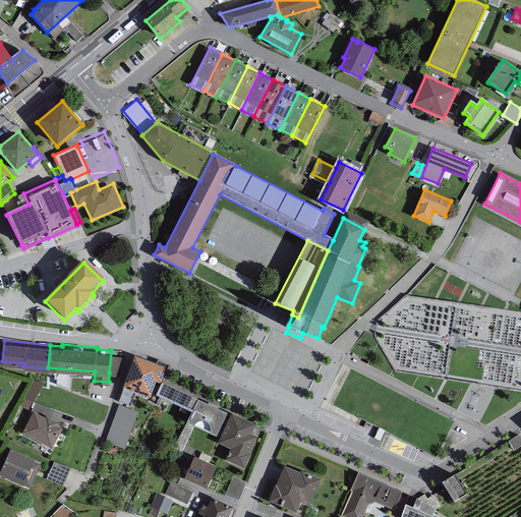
[(166,363),(134,351),(122,382),(123,383),(148,391),(151,392),(156,377),(161,379),(166,363)]
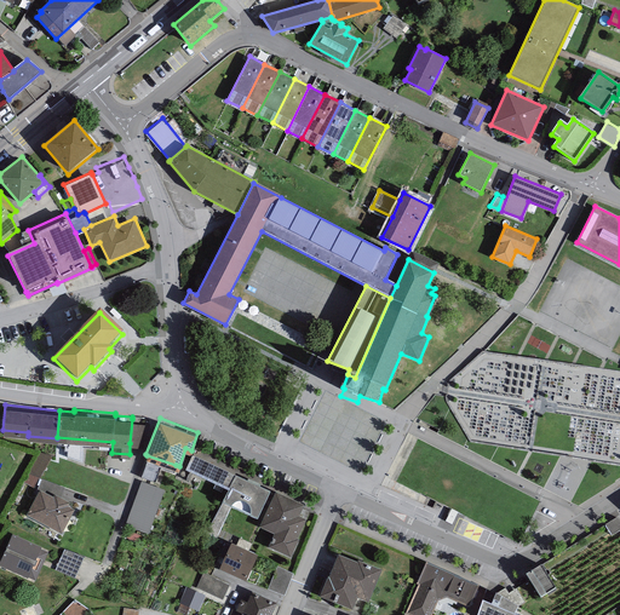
[(145,420),(132,419),(130,443),(143,444),(145,420)]
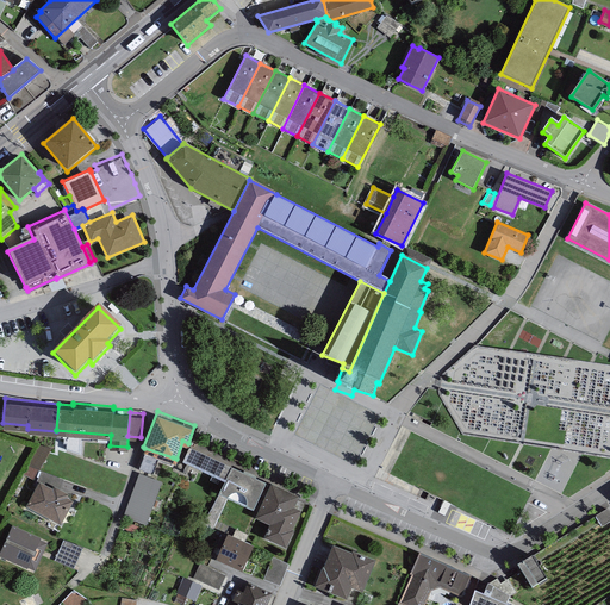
[(51,443),(38,440),(26,461),(39,465),(51,443)]
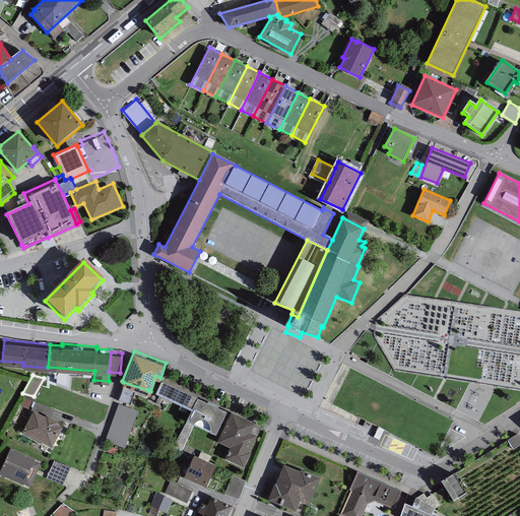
[(197,393),(161,377),(155,389),(192,405),(197,393)]
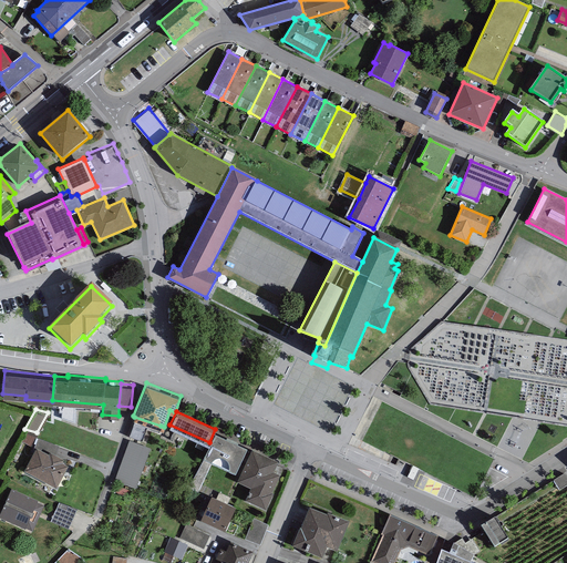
[(160,428),(161,426),(134,417),(129,432),(142,437),(146,423),(160,428)]
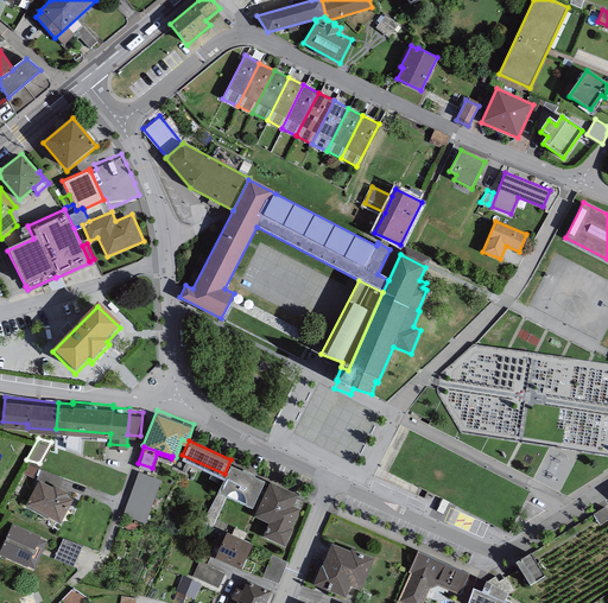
[(265,476),(230,459),(225,474),(217,487),(252,503),(265,476)]
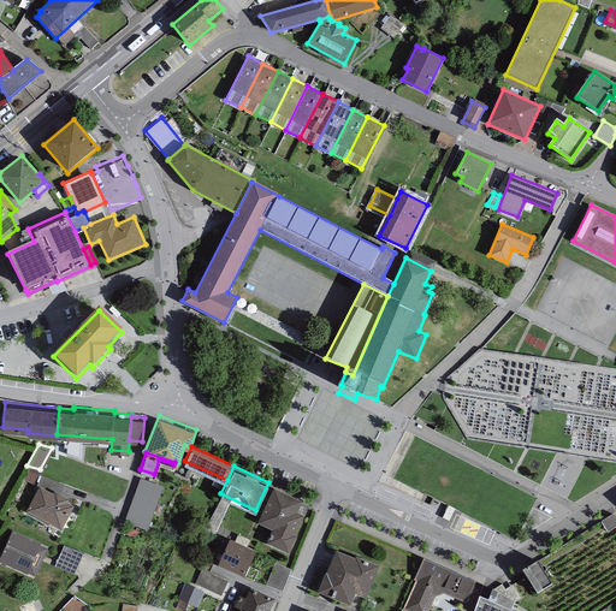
[(163,481),(140,473),(124,517),(147,526),(163,481)]
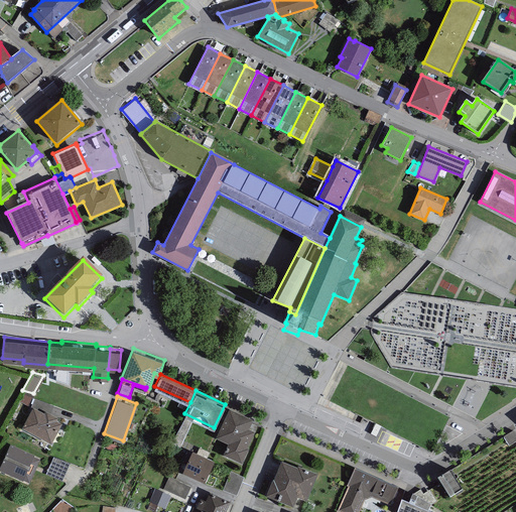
[(44,409),(33,403),(22,424),(51,439),(61,419),(56,417),(57,413),(45,407),(44,409)]
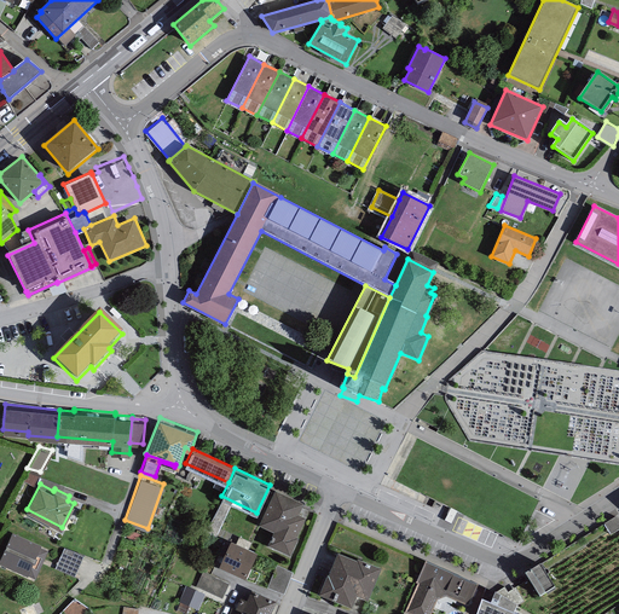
[(304,498),(275,486),(259,521),(273,527),(267,540),(290,551),(299,533),(296,533),(308,507),(301,503),(304,498)]
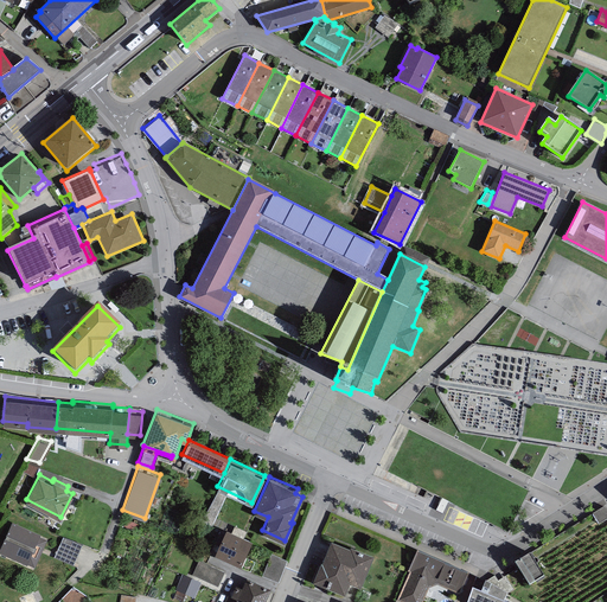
[(593,508),(599,518),(606,512),(606,504),(604,501),(593,508)]
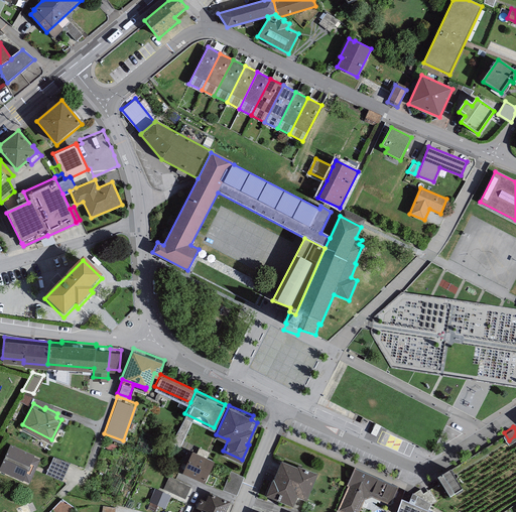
[(34,451),(10,440),(0,462),(0,467),(29,480),(39,456),(33,453),(34,451)]
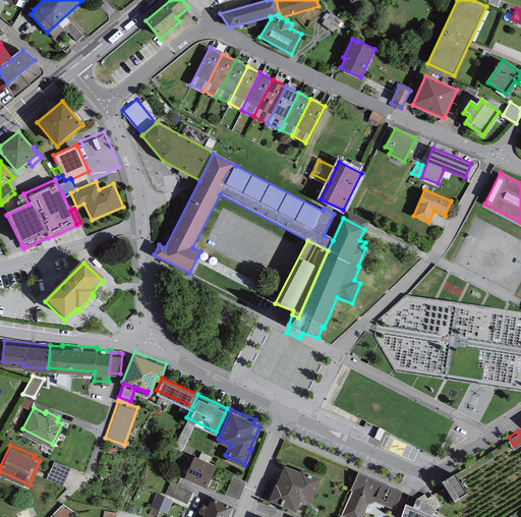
[(217,461),(194,451),(187,465),(183,464),(180,471),(206,483),(217,461)]
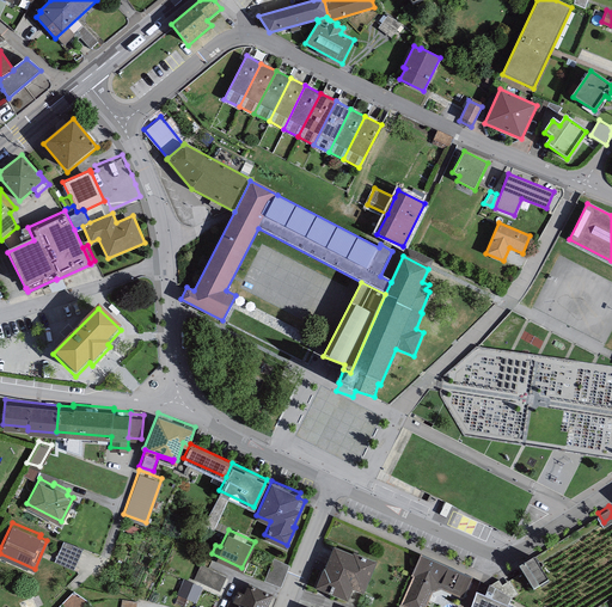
[(84,544),(63,538),(55,558),(74,565),(84,544)]
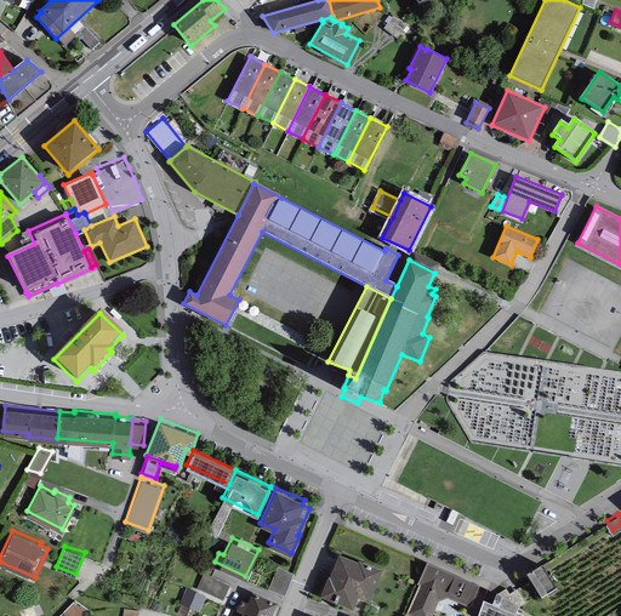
[(358,557),(339,549),(330,572),(328,571),(320,592),(353,605),(358,593),(369,597),(382,565),(358,555),(358,557)]
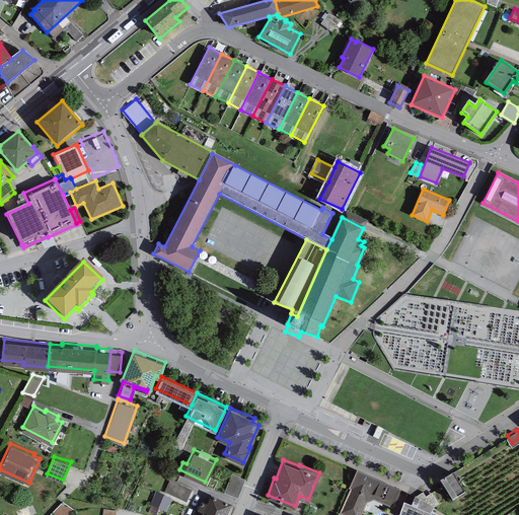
[(400,486),(357,466),(349,485),(351,486),(340,510),(354,514),(358,514),(366,498),(373,496),(393,503),(400,486)]
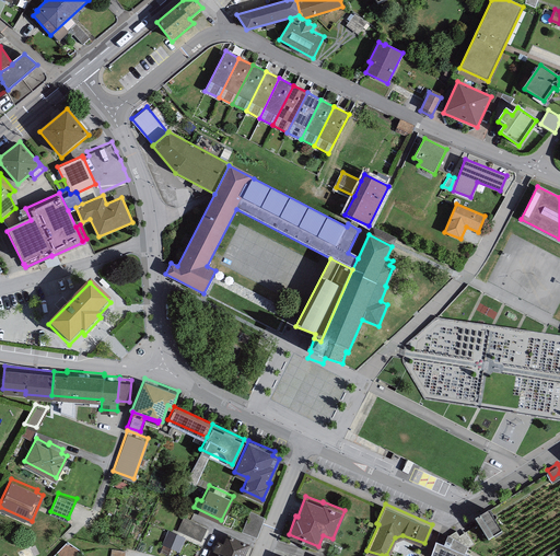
[(488,533),(501,525),(489,504),(475,512),(488,533)]
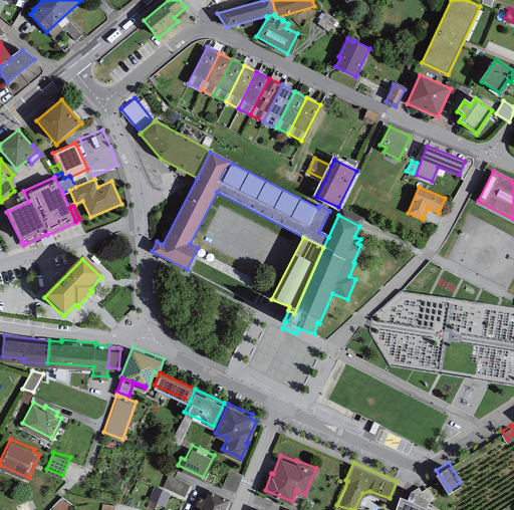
[(243,472),(229,466),(222,484),(235,490),(243,472)]
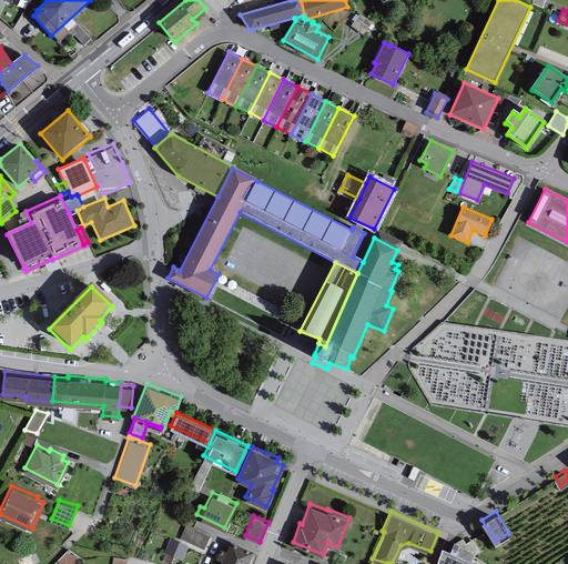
[(210,532),(185,521),(180,534),(204,545),(210,532)]
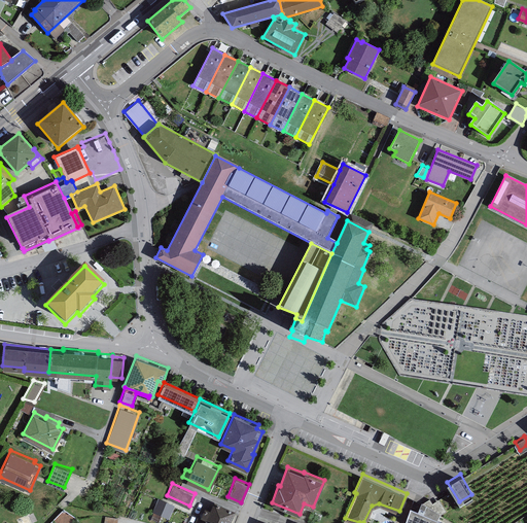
[(171,501),(160,496),(154,508),(167,513),(171,501)]
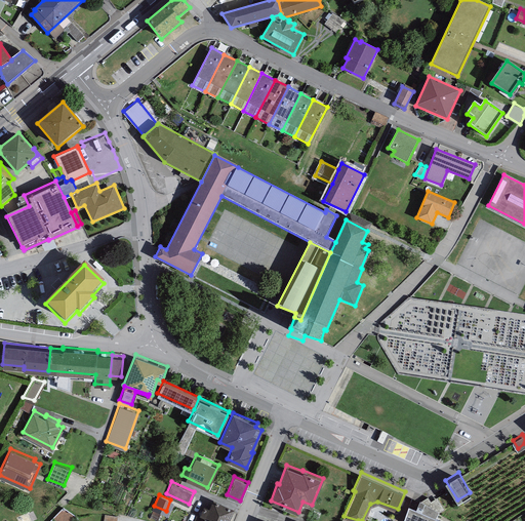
[(204,504),(200,513),(204,515),(218,520),(228,520),(235,506),(213,496),(209,506),(204,504)]
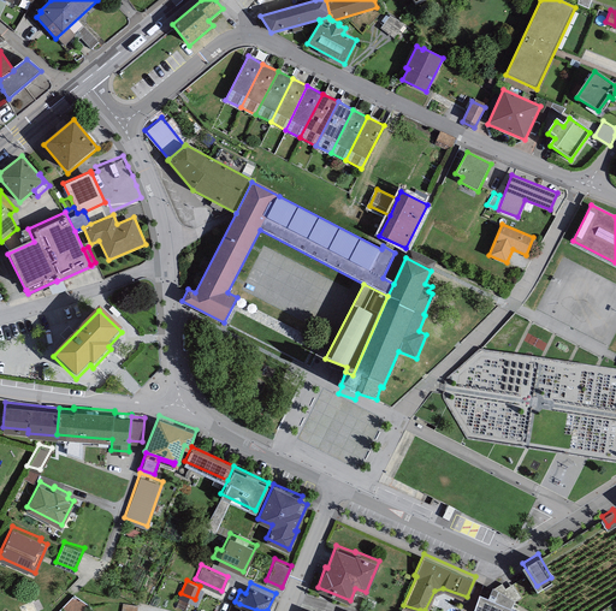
[(492,582),(489,593),(511,603),(515,595),(492,582)]
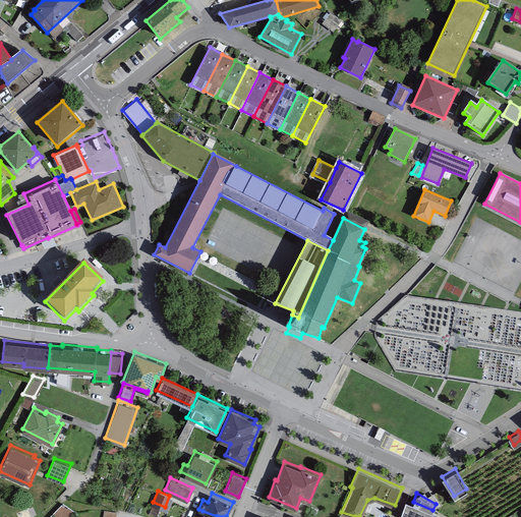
[(413,502),(405,499),(401,513),(409,516),(448,516),(432,510),(413,502)]
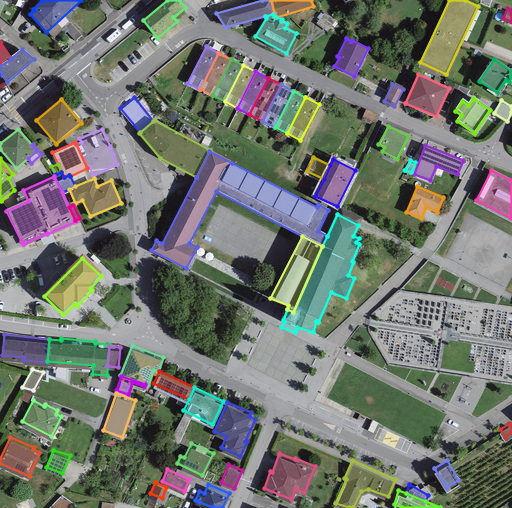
[(63,495),(55,505),(59,507),(67,507),(72,501),(63,495)]
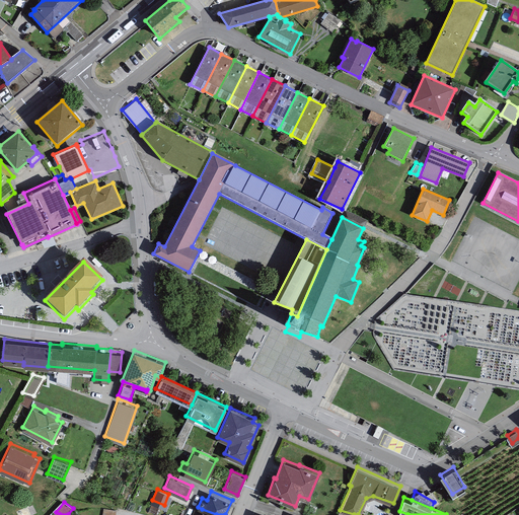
[(216,514),(202,509),(198,507),(195,505),(192,511),(200,514),(199,514),(216,514)]
